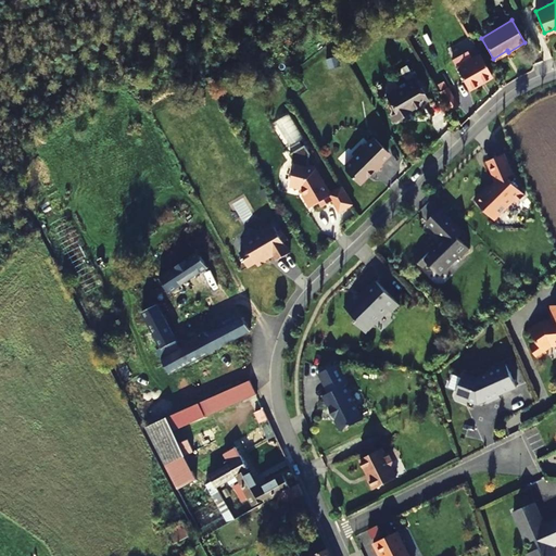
[(493,76),(481,54),(465,63),(460,55),(453,60),(469,89),(493,76)]
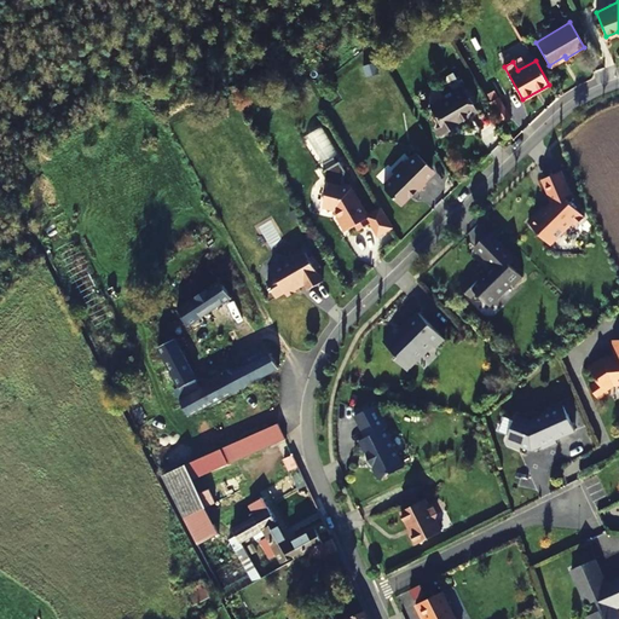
[(466,91),(462,85),(443,97),(445,99),(431,108),(441,127),(445,133),(453,128),(452,126),(478,111),(473,104),(476,103),(468,88),(466,91)]
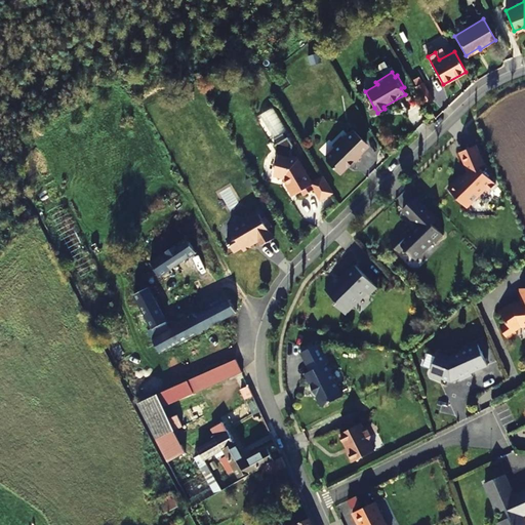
[(432,99),(422,83),(416,87),(426,104),(432,99)]
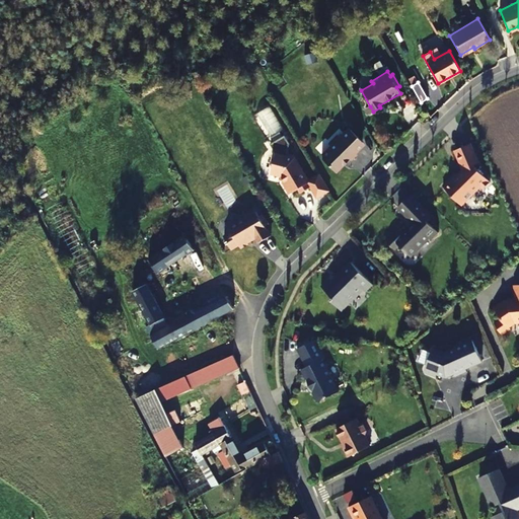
[(362,143),(349,129),(340,138),(338,136),(329,143),(331,146),(321,155),(321,159),(335,173),(348,161),(350,161),(356,155),(353,152),(362,143)]
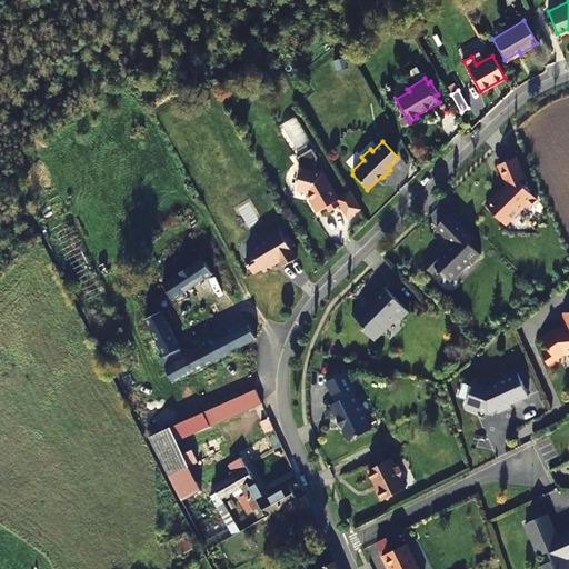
[(523,180),(515,158),(498,166),(507,187),(500,192),(499,191),(485,206),(505,226),(516,215),(515,215),(525,205),(528,209),(536,200),(529,193),(530,191),(523,185),(522,187),(518,182),(523,180)]
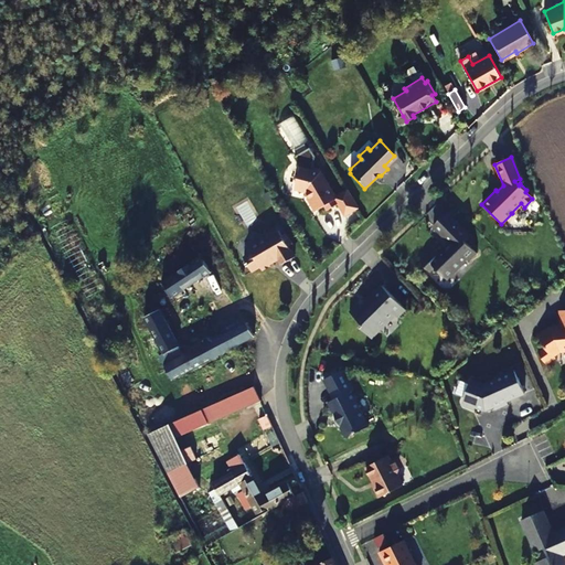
[(344,216),(358,209),(348,191),(334,198),(320,173),(321,170),(312,168),(311,171),(300,168),(295,189),(306,192),(309,198),(308,201),(311,206),(315,208),(317,211),(324,206),(327,211),(338,204),(344,216)]
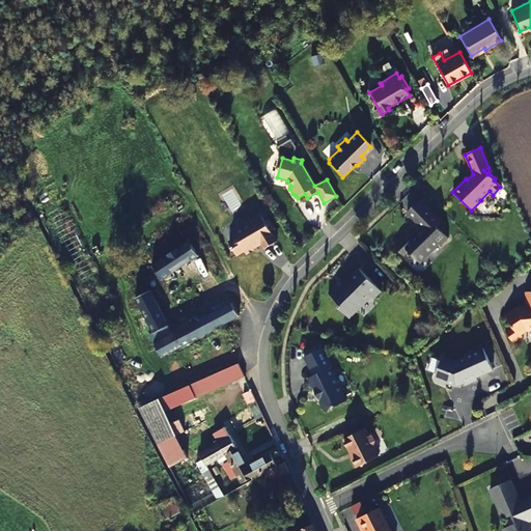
[(442,223),(420,200),(407,213),(422,229),(413,239),(408,233),(393,246),(402,256),(408,251),(418,262),(427,254),(426,253),(437,244),(440,247),(448,239),(437,227),(442,223)]
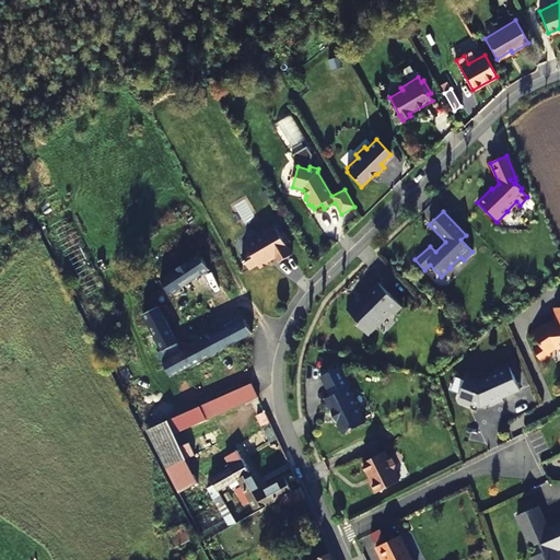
[(280,234),(276,228),(263,236),(261,241),(257,240),(246,245),(249,252),(242,256),(249,269),(258,265),(260,269),(268,264),(267,261),(269,260),(270,260),(276,257),(279,263),(292,255),(286,245),(290,243),(283,232),(280,234)]
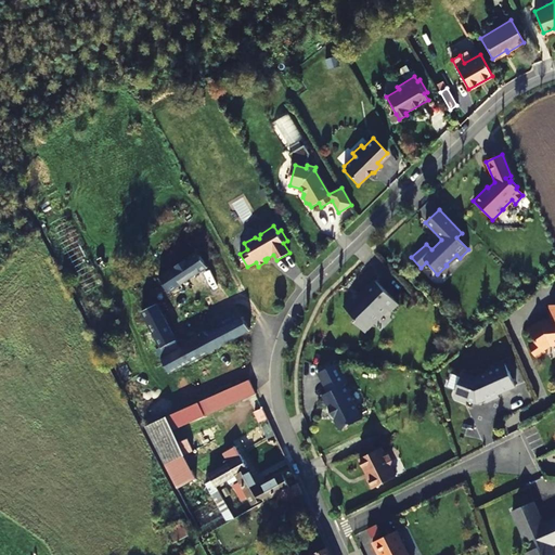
[(197,252),(158,276),(169,292),(207,267),(197,252)]
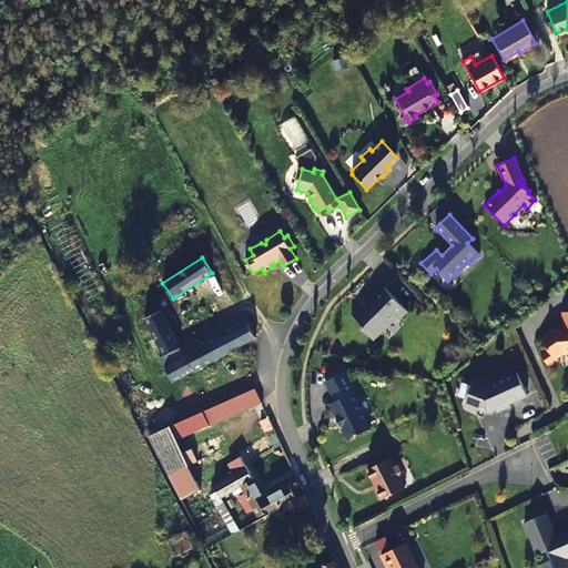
[(408,313),(384,287),(364,307),(361,304),(352,313),(364,326),(362,328),(373,340),(396,317),(399,321),(408,313)]
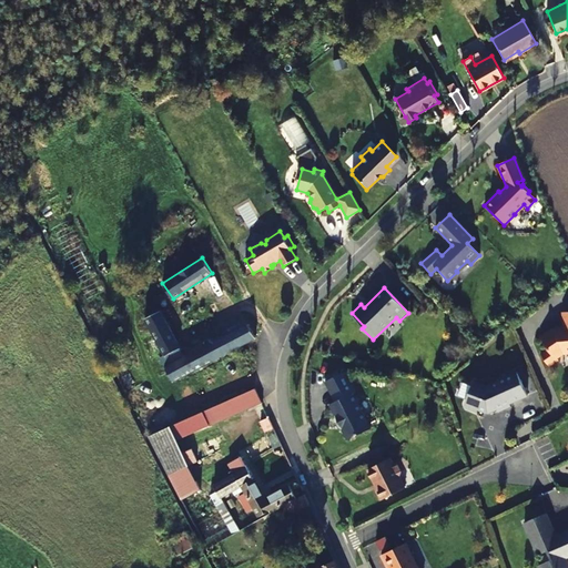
[(173,383),(256,340),(247,324),(185,357),(179,361),(175,352),(181,348),(160,311),(146,318),(145,318),(164,356),(160,358),(173,383)]
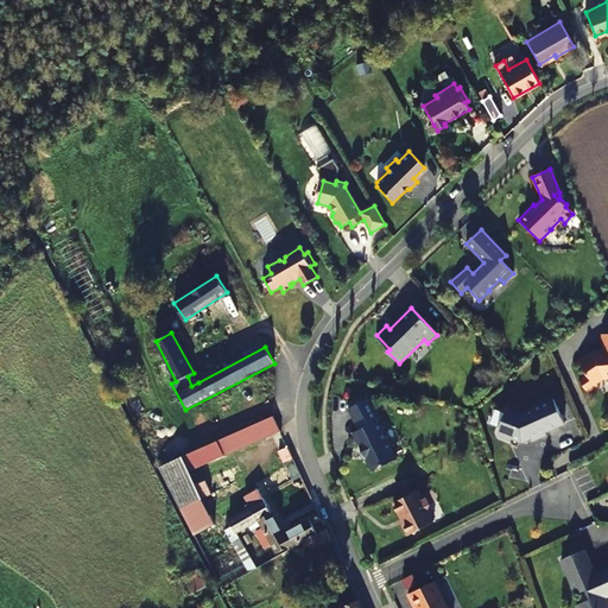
[(587,374),(580,380),(587,392),(597,385),(595,381),(602,377),(607,375),(607,334),(602,335),(605,354),(589,355),(578,362),(587,374)]
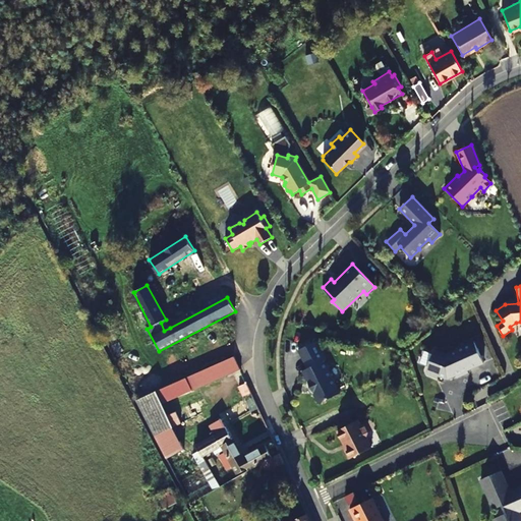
[(164,331),(170,328),(166,320),(161,323),(164,331)]
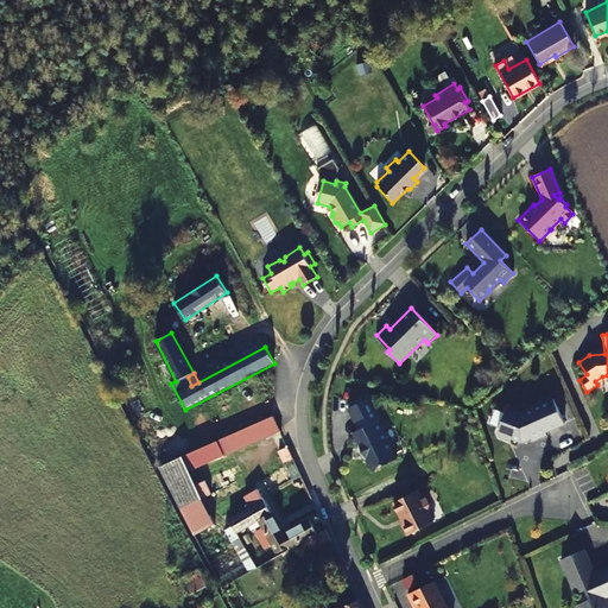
[(553,399),(552,394),(540,399),(543,404),(553,399)]
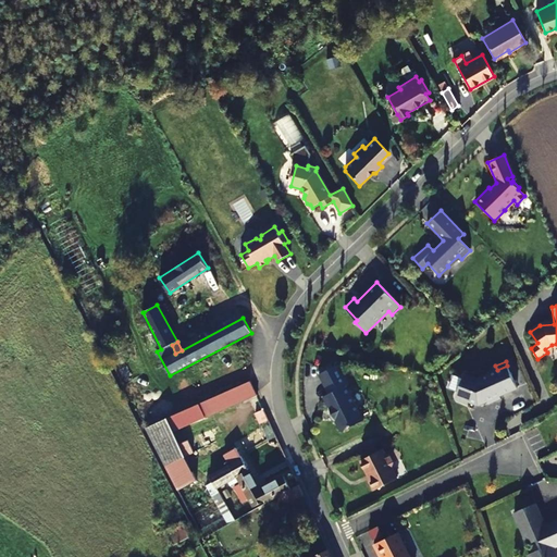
[(349,385),(338,364),(320,374),(330,394),(324,396),(342,432),(364,421),(347,386),(349,385)]
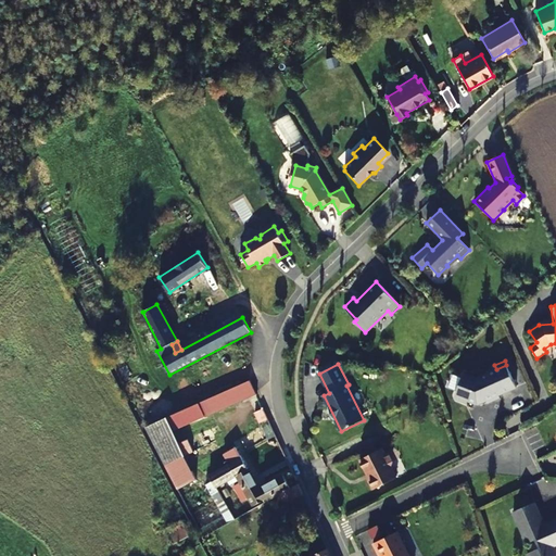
[(496,369),(477,378),(465,373),(456,395),(457,399),(465,402),(468,400),(477,404),(487,400),(498,394),(516,387),(506,365),(496,369)]
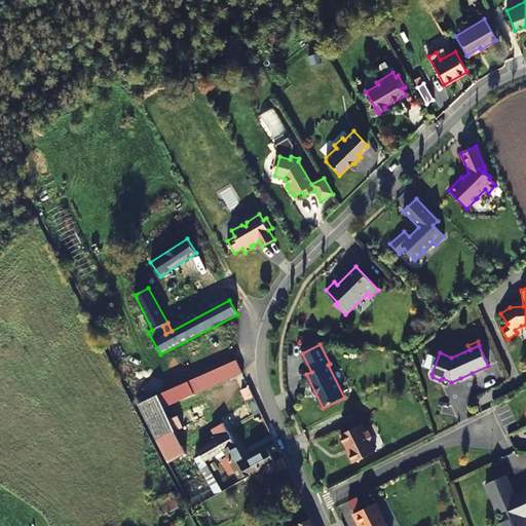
[(236,361),(224,366),(230,378),(241,373),(236,361)]
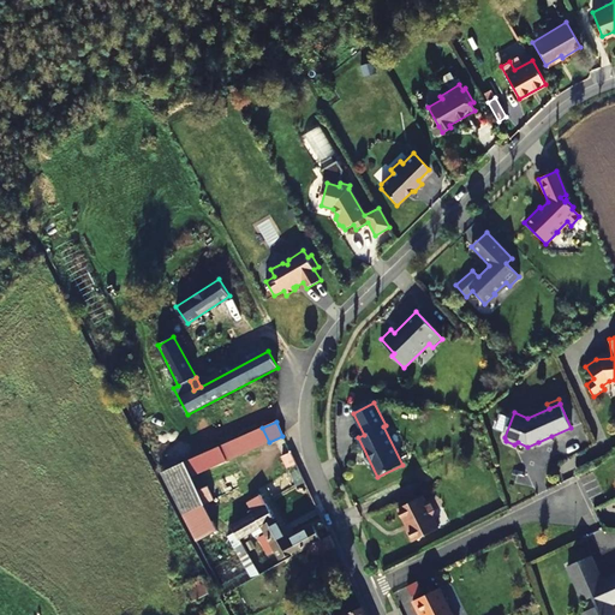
[(262,428),(214,448),(201,454),(208,470),(269,442),(262,428)]
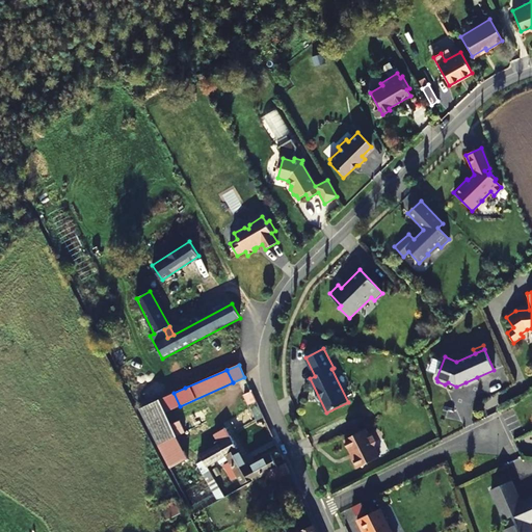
[(257,403),(251,392),(243,395),(248,406),(257,403)]
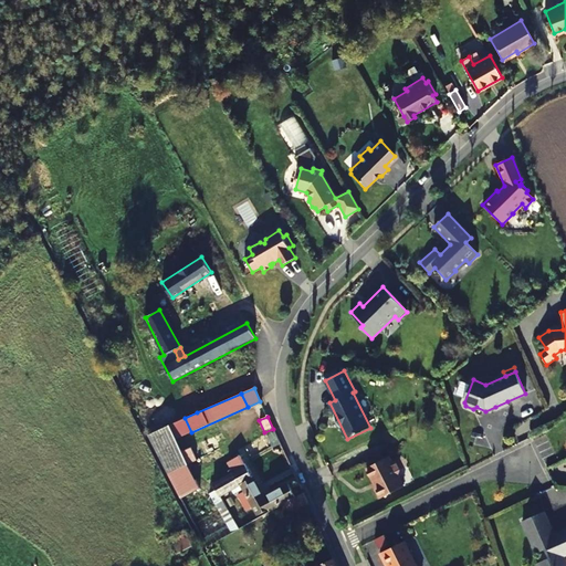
[(191,432),(185,418),(169,426),(176,439),(191,432)]
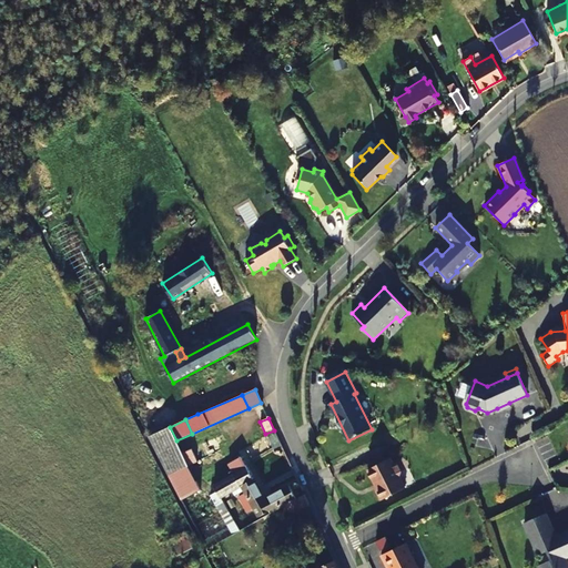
[(176,440),(170,427),(149,437),(174,488),(195,479),(189,466),(198,462),(191,449),(183,454),(176,440)]
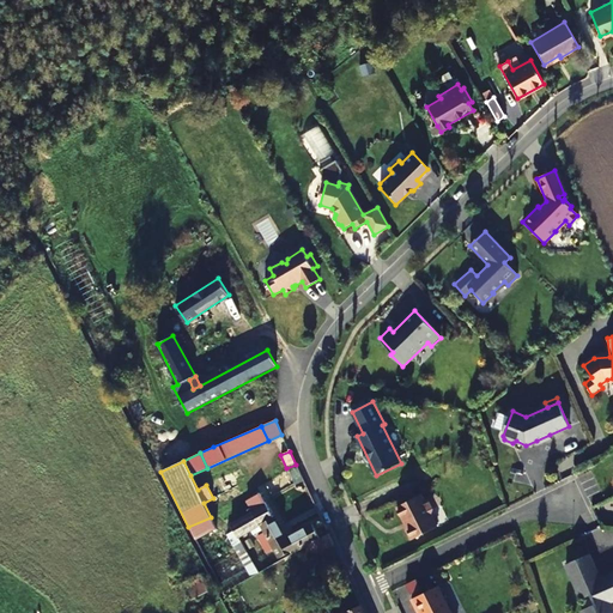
[(230,471),(218,475),(223,489),(235,484),(230,471)]
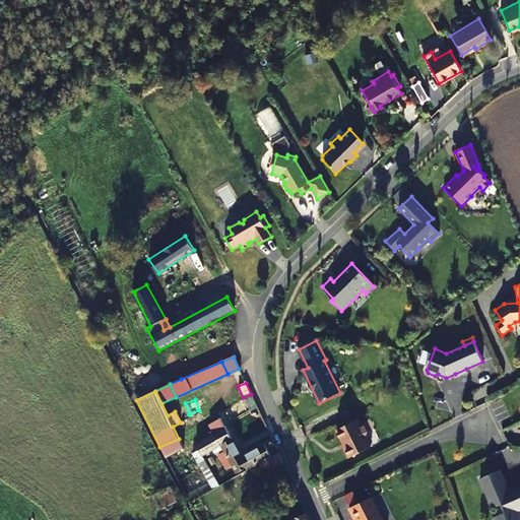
[(220,445),(224,452),(223,453),(231,466),(232,465),(237,474),(246,468),(248,470),(257,465),(272,457),(265,444),(243,457),(233,438),(232,439),(220,418),(209,425),(214,435),(213,436),(219,445),(220,445)]
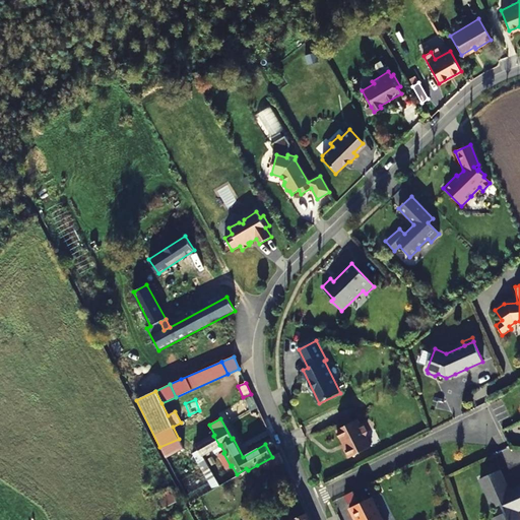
[(361,424),(358,419),(337,430),(346,447),(344,448),(349,458),(372,447),(366,436),(368,432),(365,426),(361,424)]
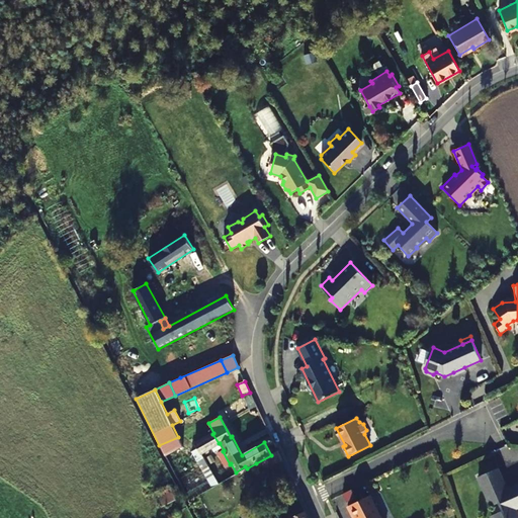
[(219,443),(212,434),(194,443),(197,448),(191,452),(212,489),(219,485),(200,453),(219,443)]
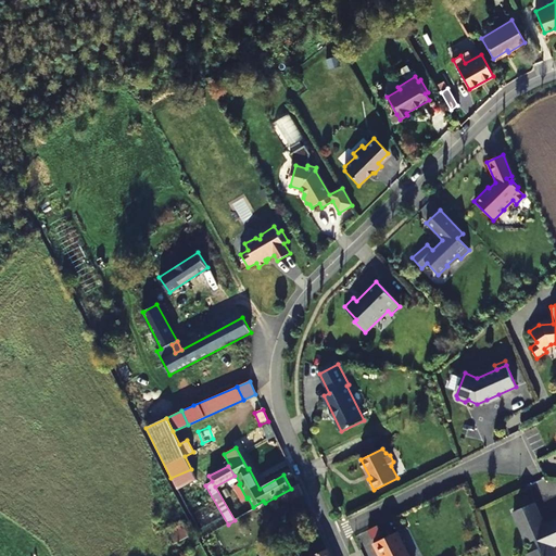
[(247,498),(239,484),(235,487),(242,501),(247,498)]
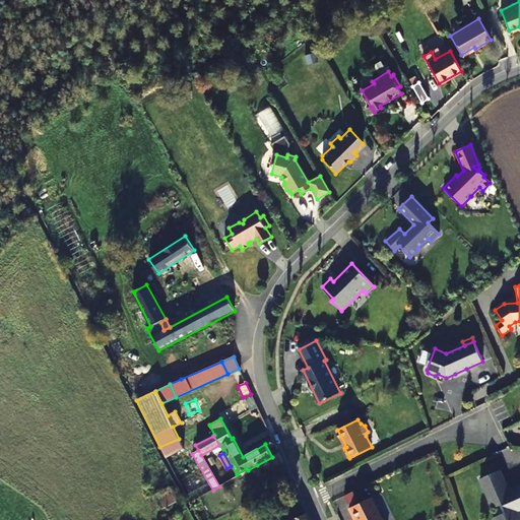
[(282,462),(278,453),(272,457),(257,465),(261,474),(282,462)]
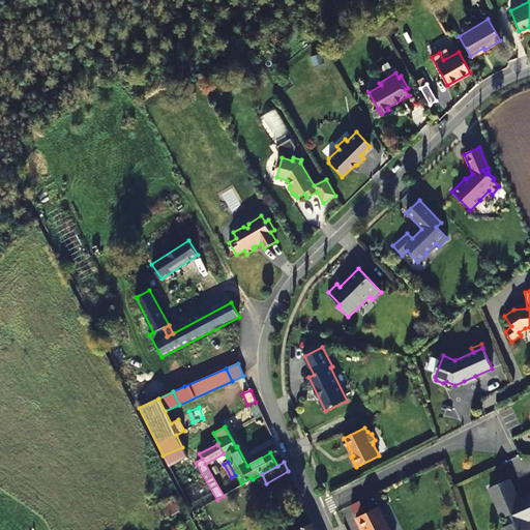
[(502,528),(503,529),(529,529),(529,526),(527,520),(529,518),(529,495),(524,498),(526,501),(521,503),(509,478),(489,487),(501,518),(513,512),(518,520),(502,528)]
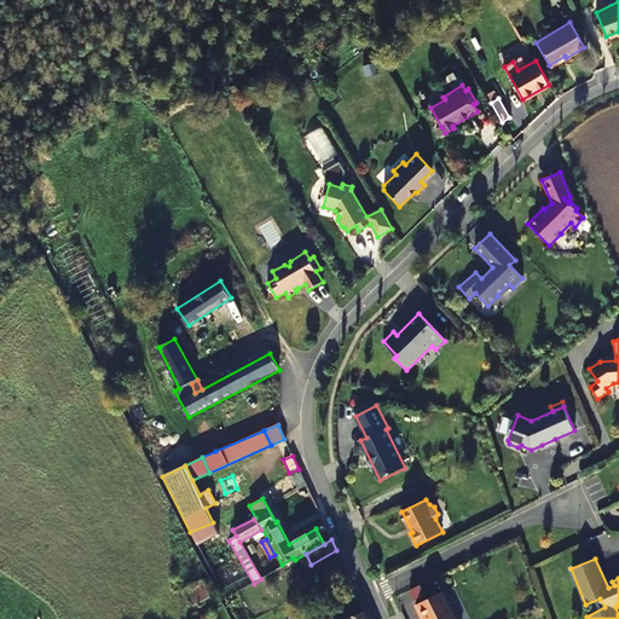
[(192,603),(213,595),(206,579),(185,589),(192,603)]
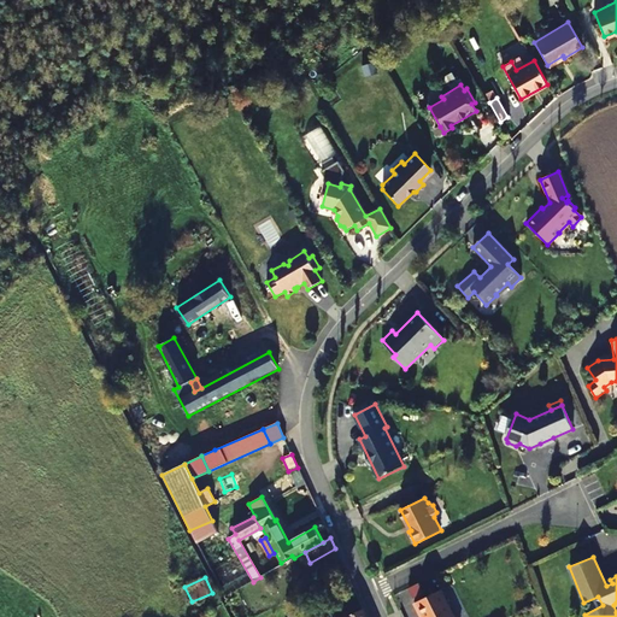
[(421,582),(410,585),(412,597),(423,594),(421,582)]
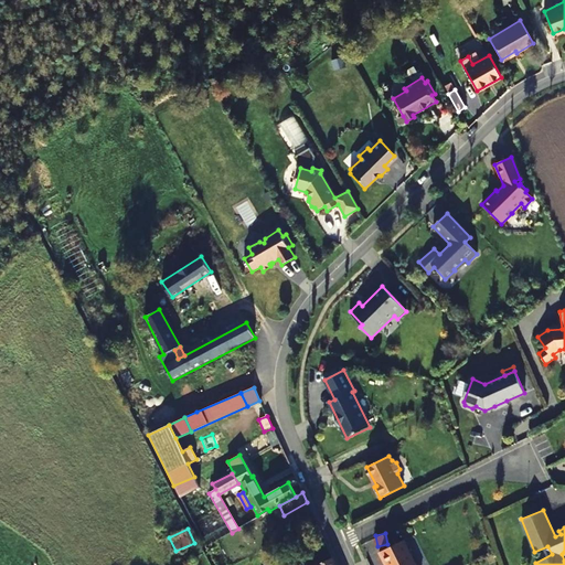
[(416,564),(405,540),(380,552),(385,564),(416,564)]
